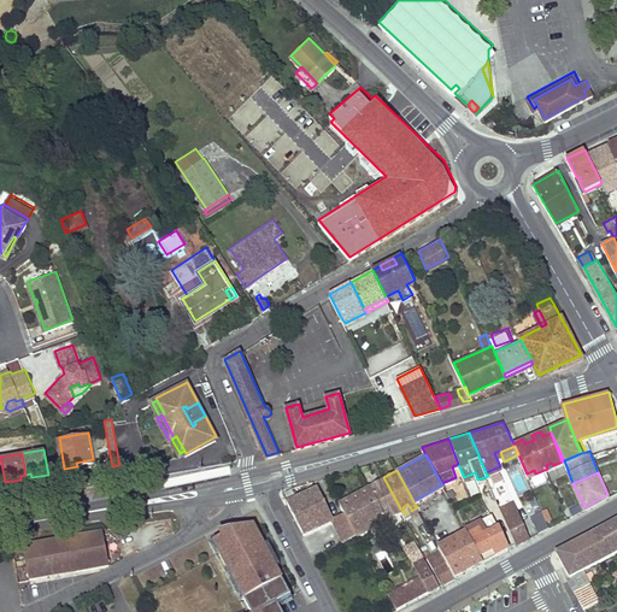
[(400,508),(383,477),(370,484),(387,516),(389,519),(393,518),(391,515),(400,508)]
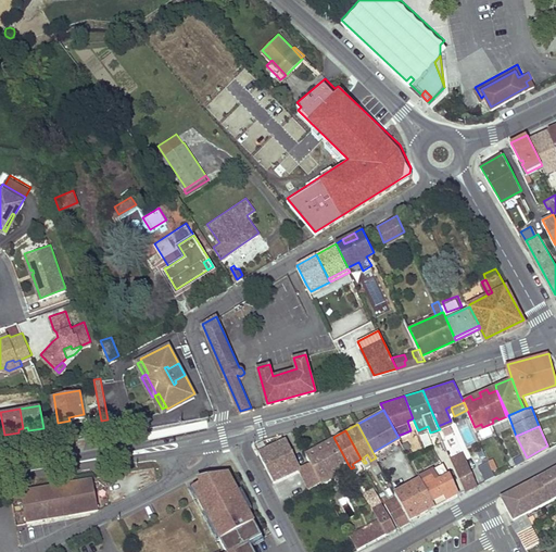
[(349,465),(333,437),(305,452),(311,461),(320,480),(349,465)]
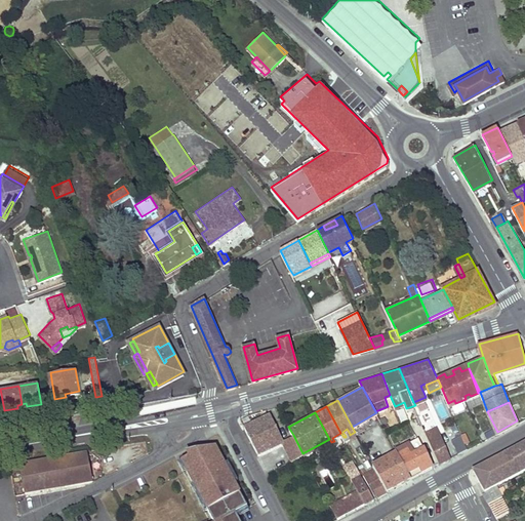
[(283,439),(270,413),(244,425),(257,452),(283,441),(283,439)]
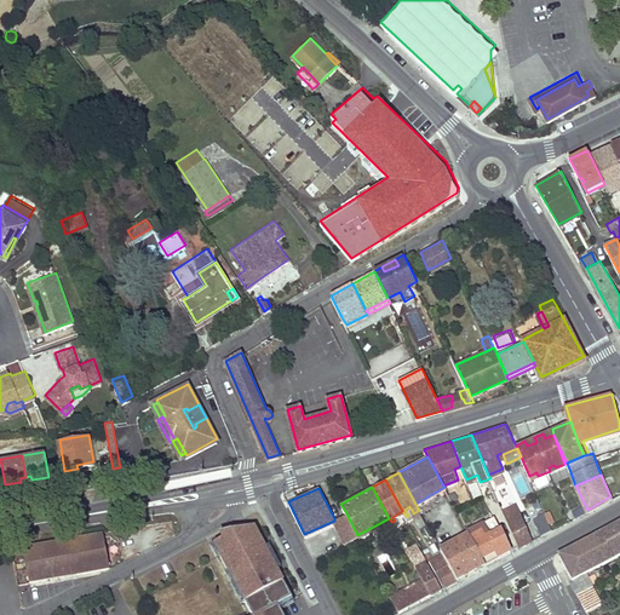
[(528,532),(516,501),(503,507),(518,544),(528,539),(526,533),(528,532)]
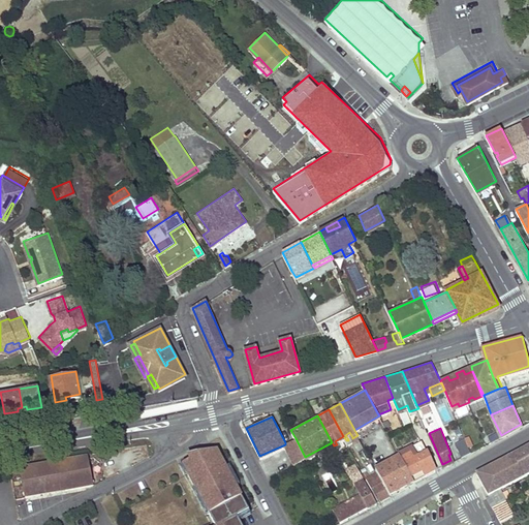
[(491,437),(498,434),(495,429),(489,432),(491,437)]
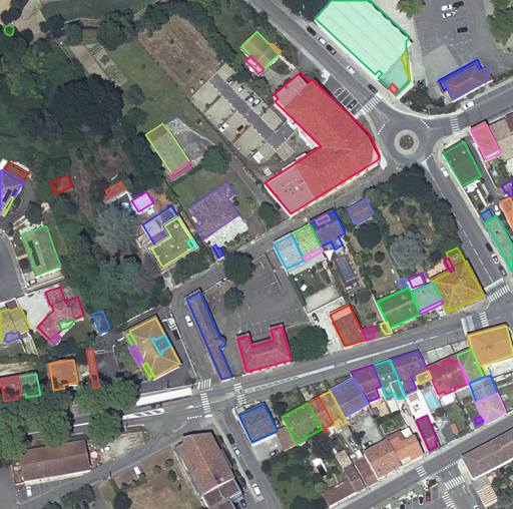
[(456,420),(451,422),(455,430),(459,428),(456,420)]
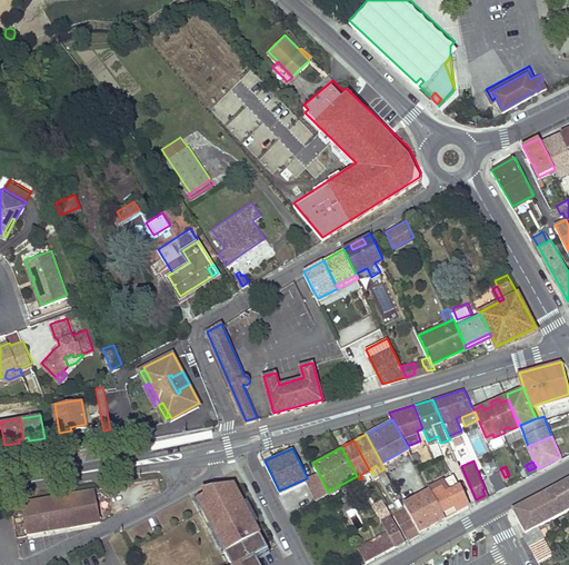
[(500,468),(490,473),(498,488),(507,484),(505,477),(500,468)]
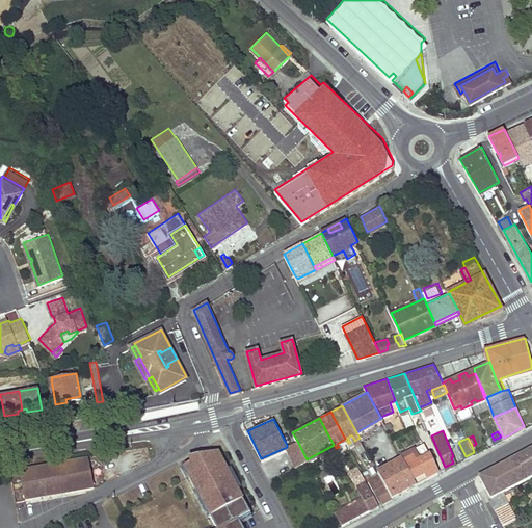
[(307,459),(297,441),(292,443),(295,449),(289,452),(292,459),(295,457),(296,459),(293,462),(295,466),(307,459)]
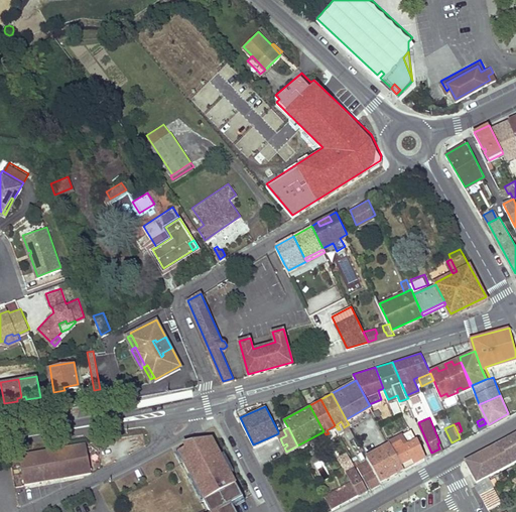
[(425,457),(416,438),(411,428),(389,440),(390,442),(404,468),(411,464),(409,459),(412,457),(415,462),(425,457)]
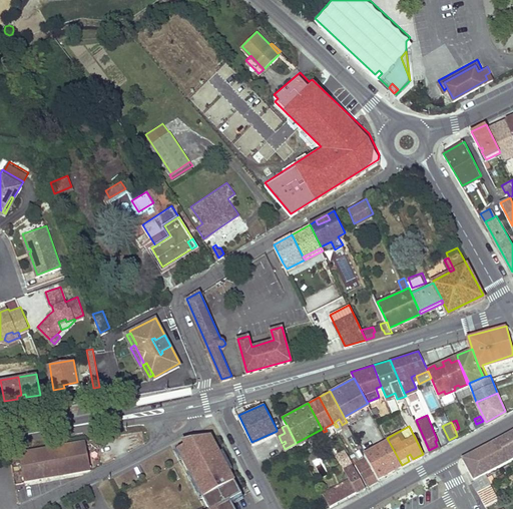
[(512,456),(512,429),(512,430),(497,439),(498,441),(508,459),(512,456)]
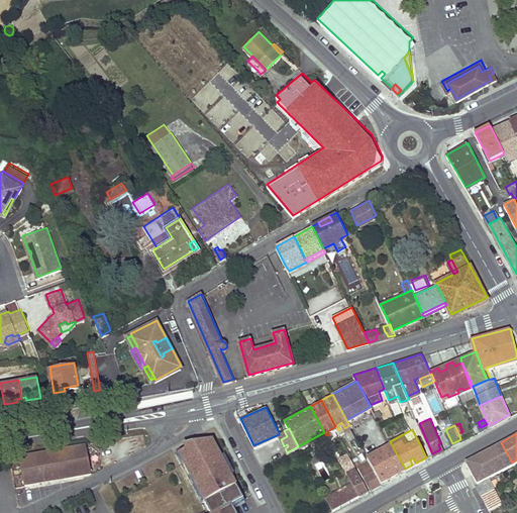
[(212,437),(184,442),(187,447),(179,451),(211,512),(212,512),(232,503),(243,496),(212,437)]
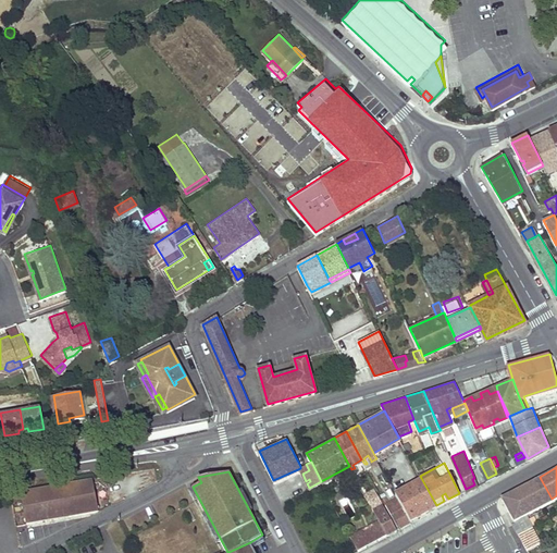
[(520,491),(541,479),(540,477),(518,489),(520,491)]
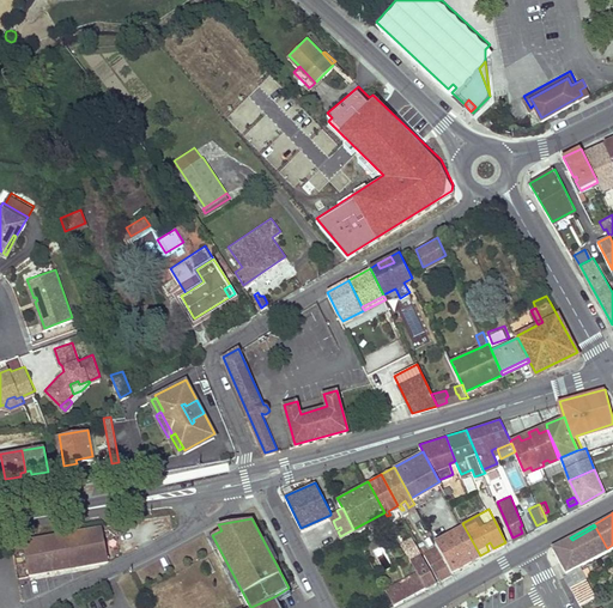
[(24,540),(29,572),(109,558),(102,526),(49,535),(48,535),(40,536),(40,537),(24,540)]
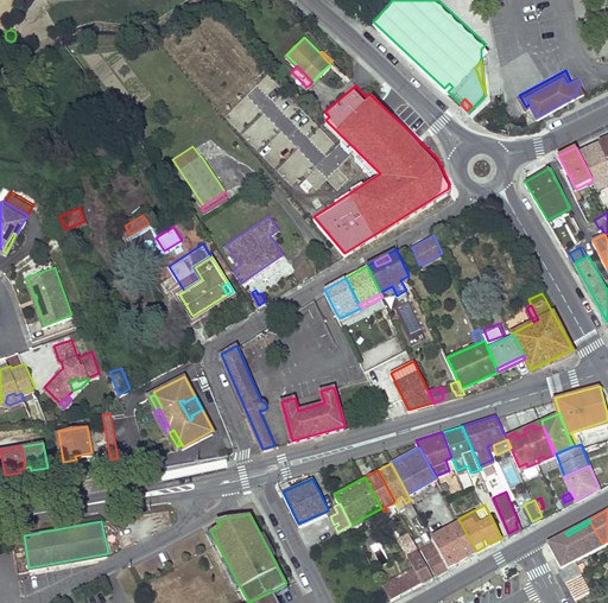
[(476,551),(460,521),(431,537),(434,540),(439,551),(448,565),(476,551)]
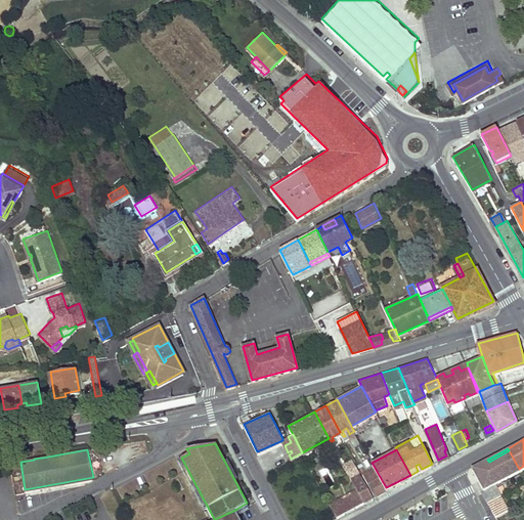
[(493,483),(519,469),(509,450),(489,462),(487,460),(473,468),(484,488),(493,483)]
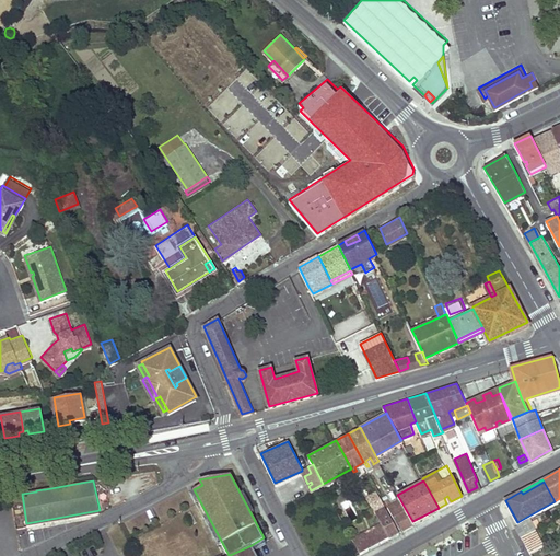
[(385,505),(376,489),(366,495),(375,510),(385,505)]
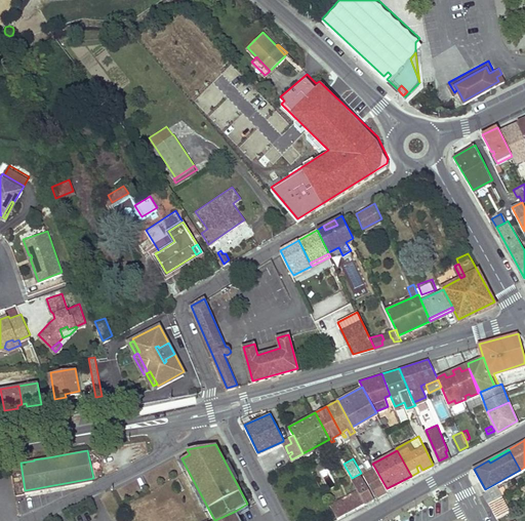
[(379,476),(374,467),(363,473),(368,482),(379,476)]
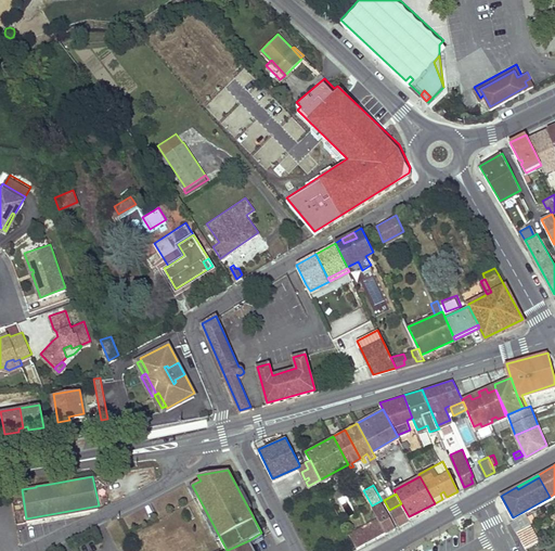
[(396,525),(382,500),(372,505),(377,516),(386,530),(396,525)]
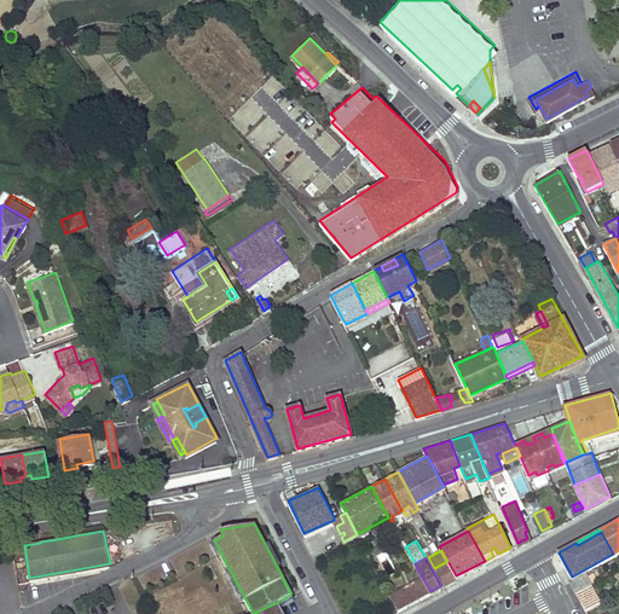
[(456,575),(447,561),(434,568),(443,583),(456,575)]
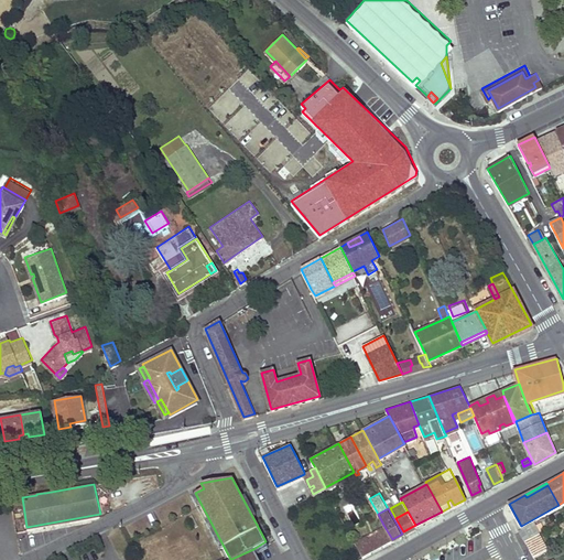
[(538,531),(531,520),(521,526),(519,528),(525,539),(538,531)]
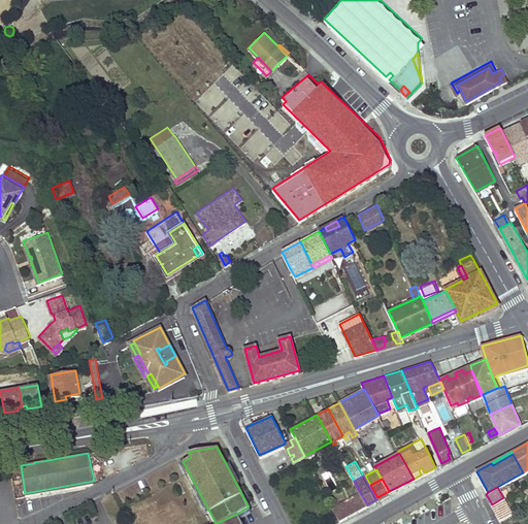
[(367,504),(359,491),(340,501),(349,515),(367,504)]
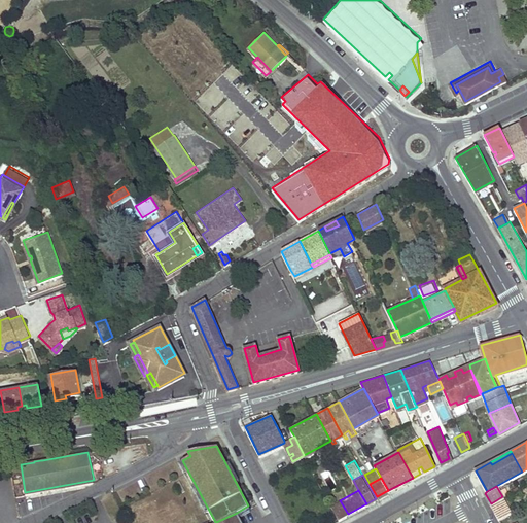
[(512,511),(503,496),(502,496),(491,503),(499,518),(512,511)]
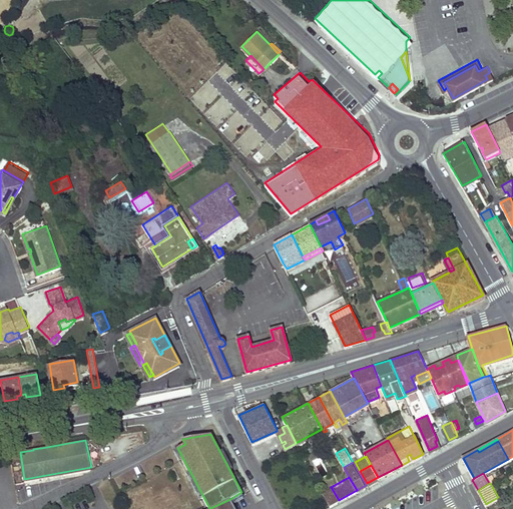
[(339,500),(331,487),(323,491),(330,504),(339,500)]
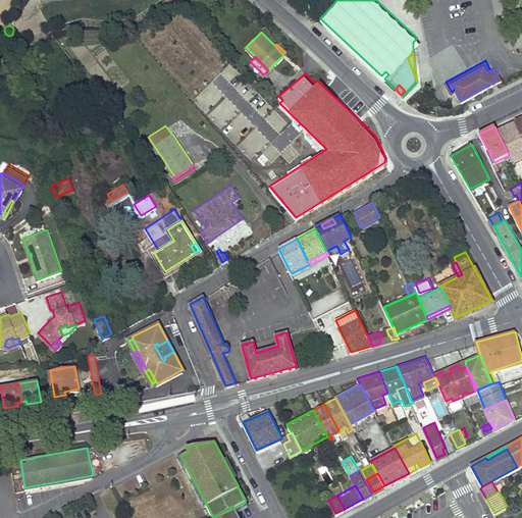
[(240,517),(235,508),(214,517),(240,517)]
